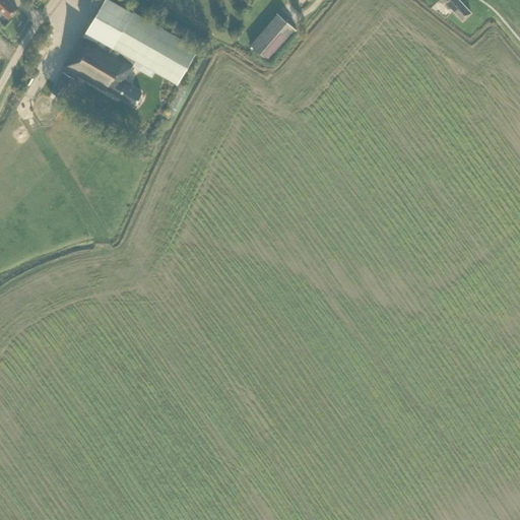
[(0,0),(0,10),(8,18),(17,9),(7,0),(0,0)]
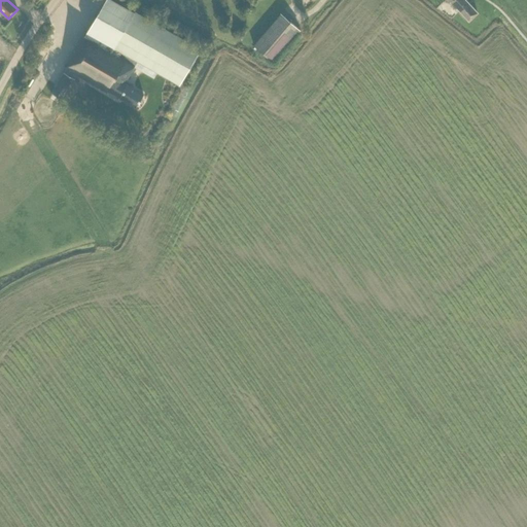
[(135,11),(113,0),(105,0),(67,69),(109,93),(110,91),(138,107),(145,94),(126,82),(134,67),(153,78),(159,72),(180,84),(201,48),(135,11)]
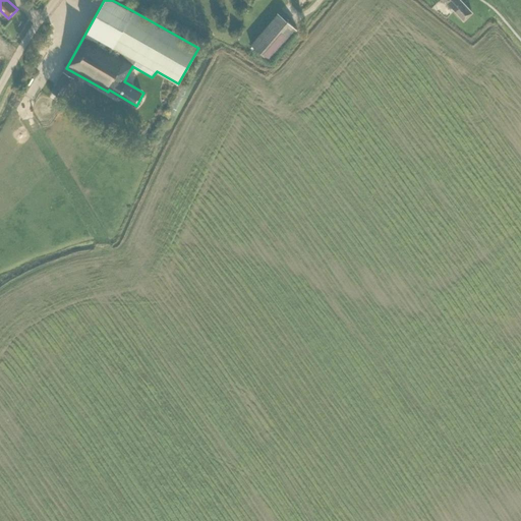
[(472,13),(460,0),(441,0),(444,3),(446,2),(447,3),(446,5),(449,8),(450,6),(463,20),(472,13)]
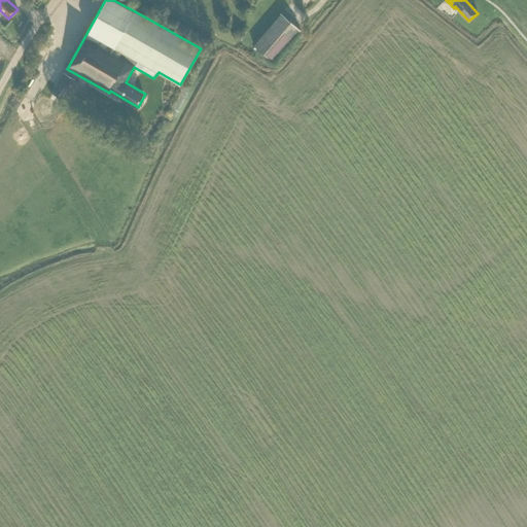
[(273,62),(300,30),(281,14),(253,45),(273,62)]
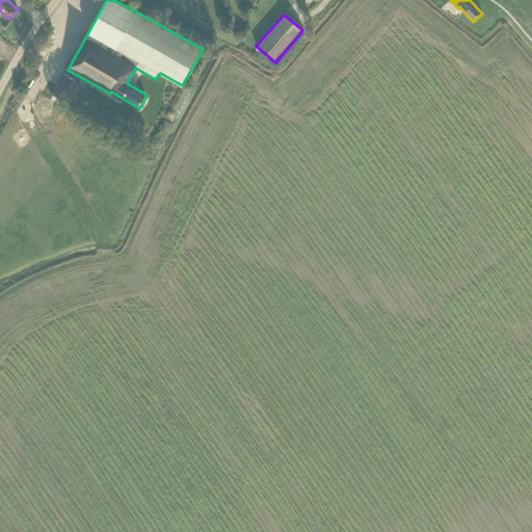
[(64,101),(77,80),(65,74),(53,95),(64,101)]
